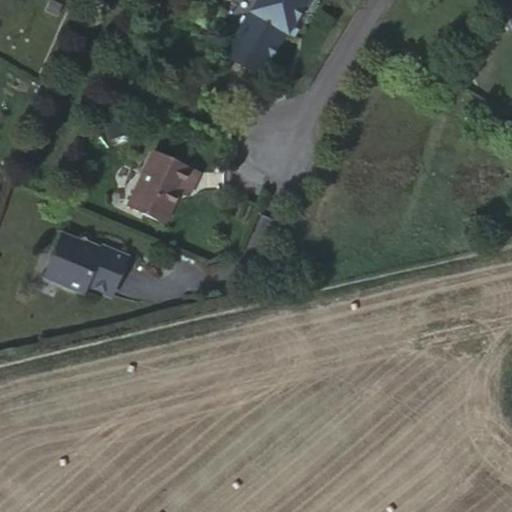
[(258,0),(249,16),(254,18),(243,35),(239,33),(234,40),(239,43),(232,55),(262,73),(286,34),(288,36),(295,26),(310,0),(258,0)]
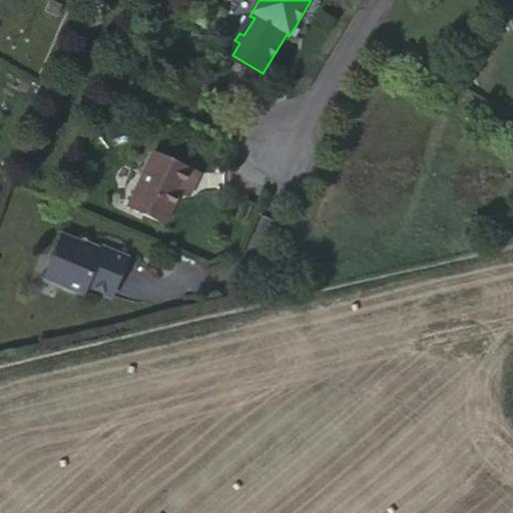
[(300,27),(296,26),(289,36),(293,38),(300,27)]
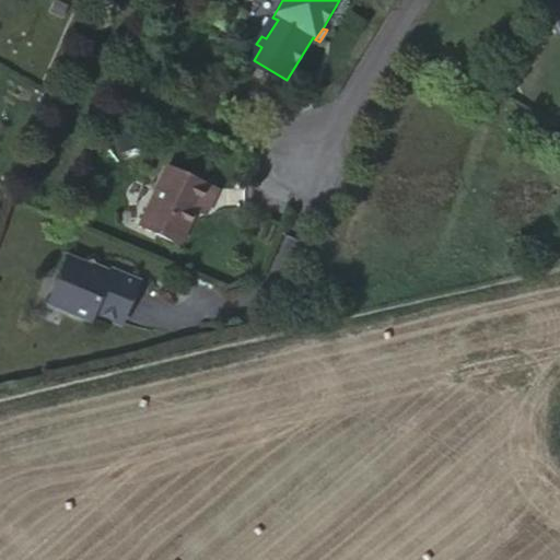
[(261,47),(256,44),(244,63),(282,86),(287,80),(254,60),(261,47)]
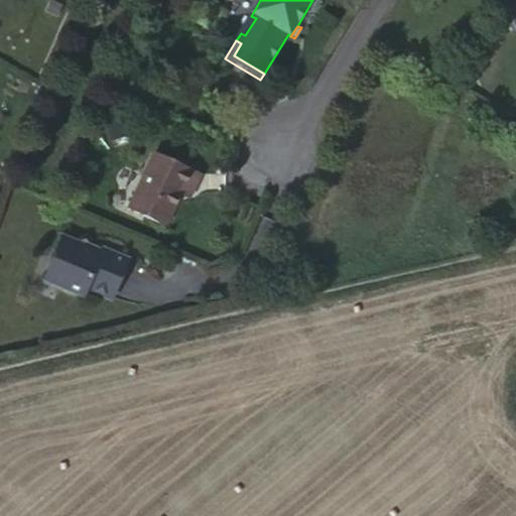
[(170,228),(184,196),(188,188),(198,192),(205,174),(157,153),(132,211),(170,228)]
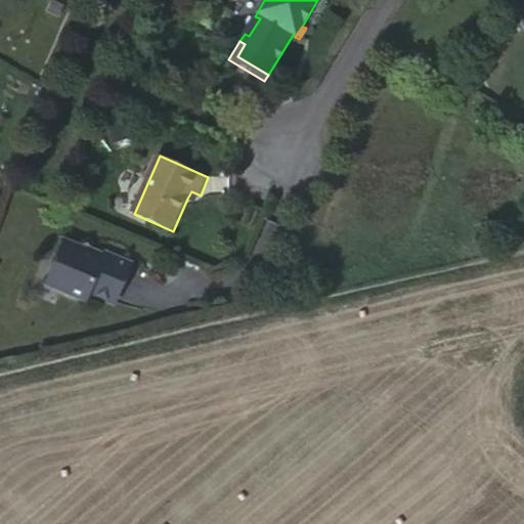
[(191,191),(187,199),(197,204),(201,195),(191,191)]
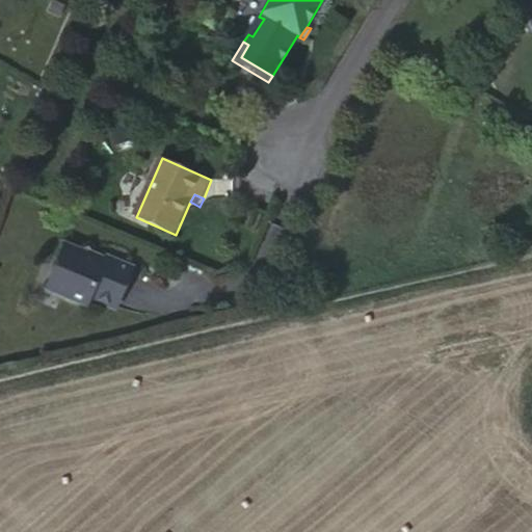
[(92,253),(71,244),(53,288),(82,299),(85,293),(127,310),(143,267),(114,258),(112,264),(97,258),(92,253)]
